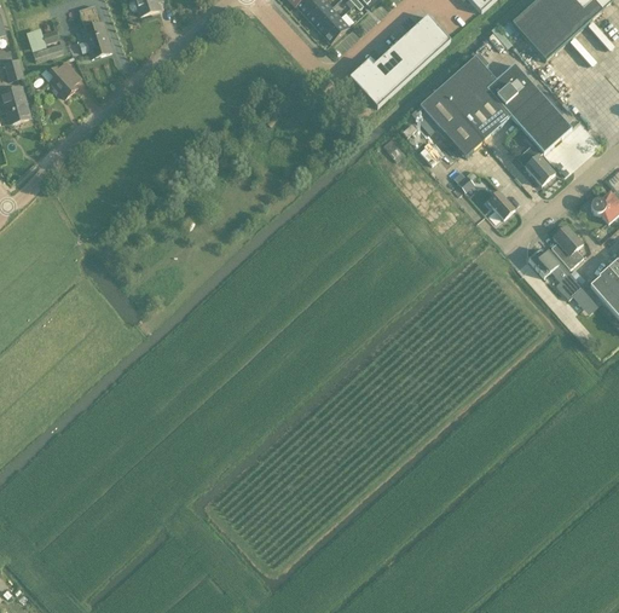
[(139,6),(142,13),(158,7),(157,0),(129,0),(129,3),(131,5),(132,7),(134,7),(139,6)]
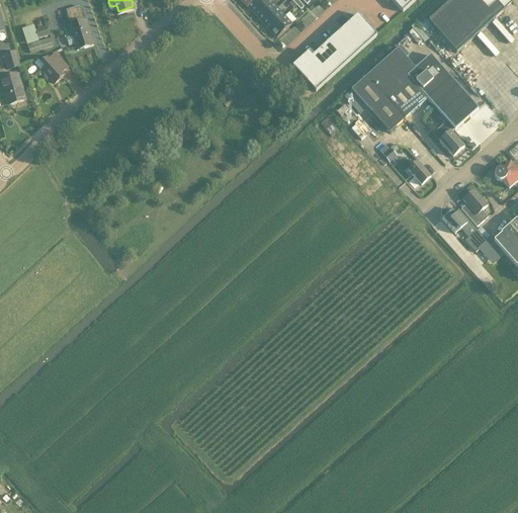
[(250,0),(247,3),(254,10),(265,0),(250,0)]
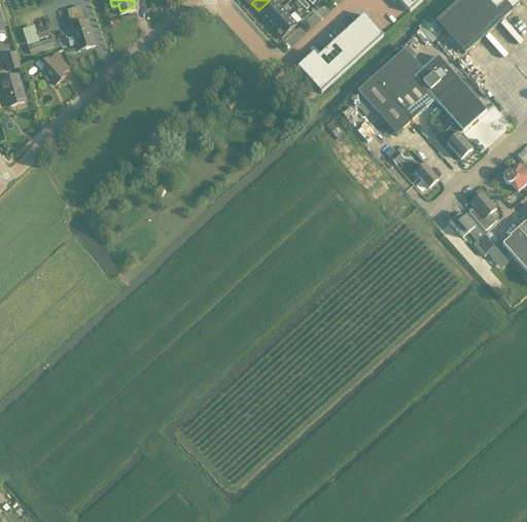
[(270,0),(258,10),(267,19),(282,4),(278,0),(270,0)]
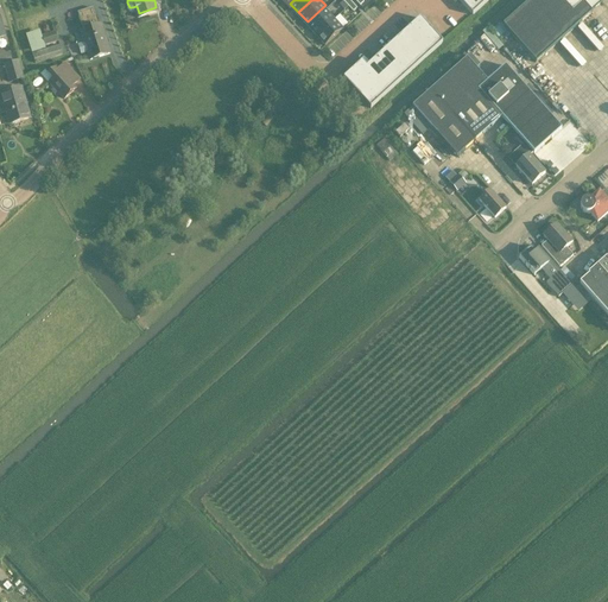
[(463,0),(473,11),(485,0),(463,0)]
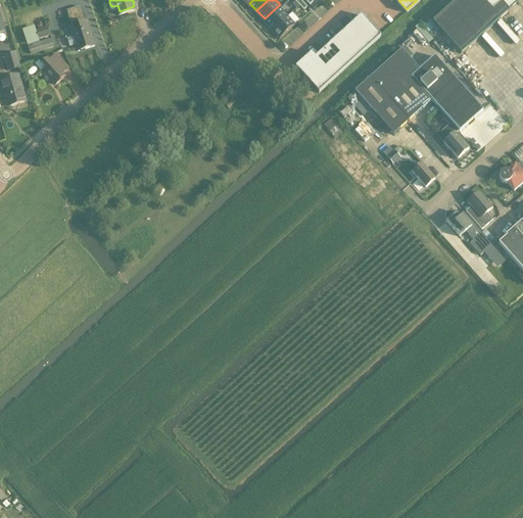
[(453,0),(432,18),(461,50),(516,0),(453,0)]
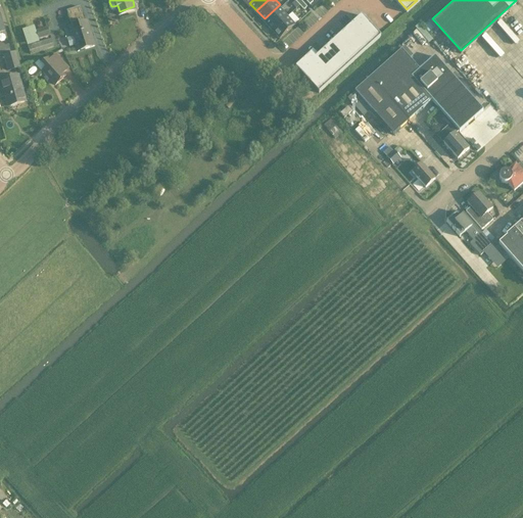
[(280,4),(265,18),(272,27),(287,12),(280,4)]
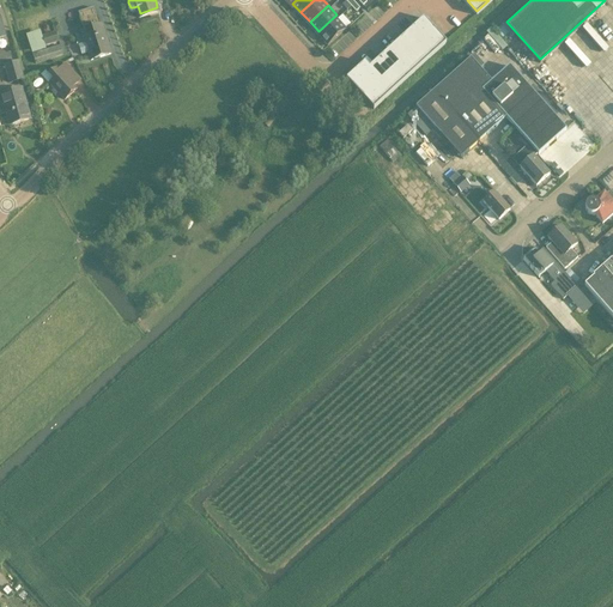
[(91,23),(82,25),(85,38),(79,41),(82,49),(89,48),(91,55),(111,49),(102,19),(99,20),(96,11),(87,13),(91,23)]
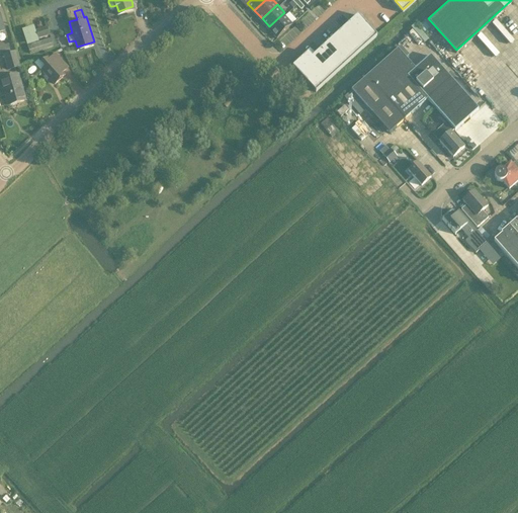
[(358,11),(343,25),(362,46),(376,32),(358,11)]
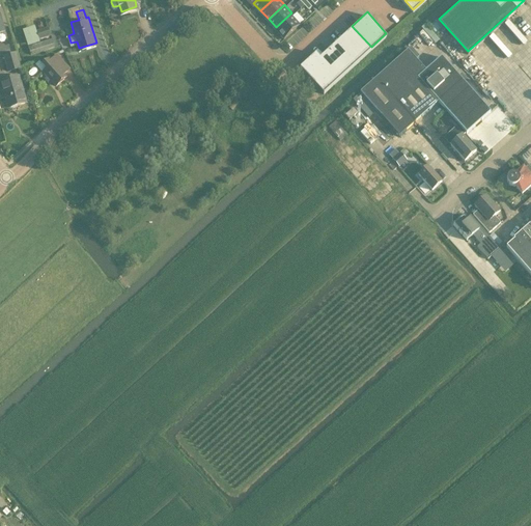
[(291,12),(276,27),(284,35),(300,21),(291,12)]
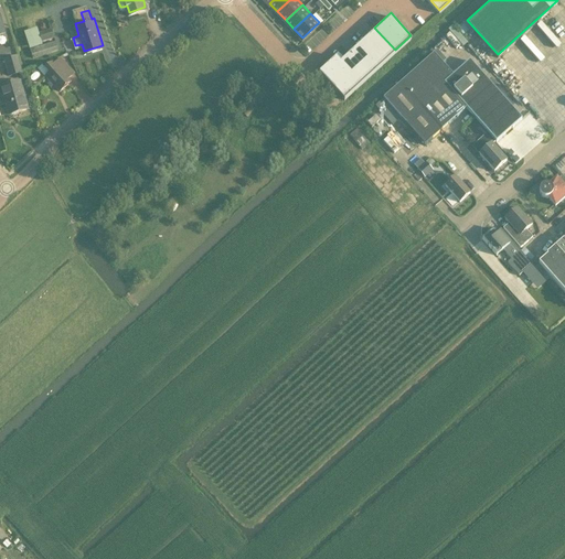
[(554,46),(560,41),(539,19),(533,24),(554,46)]
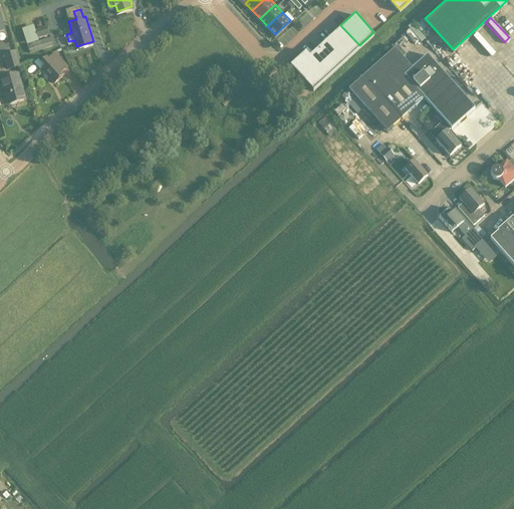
[(47,22),(35,26),(38,35),(49,31),(47,22)]
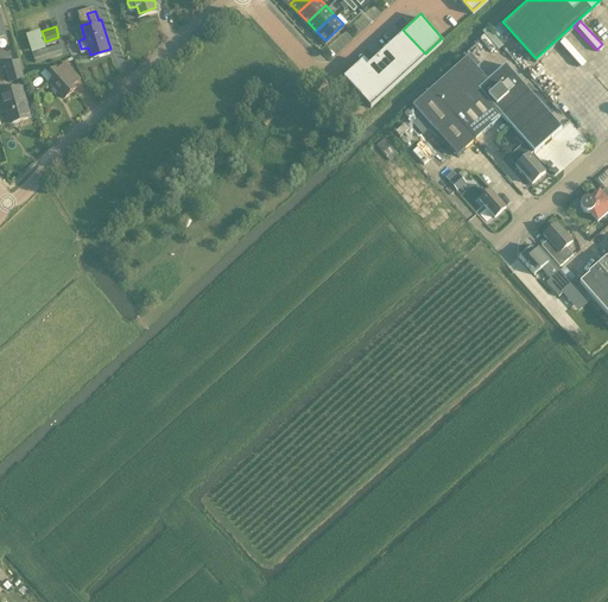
[(425,54),(403,30),(385,45),(407,70),(425,54)]
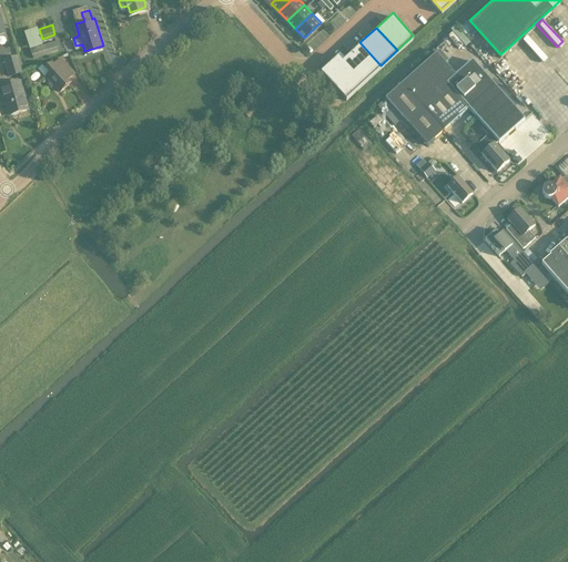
[(56,38),(30,46),(33,54),(58,46),(56,38)]
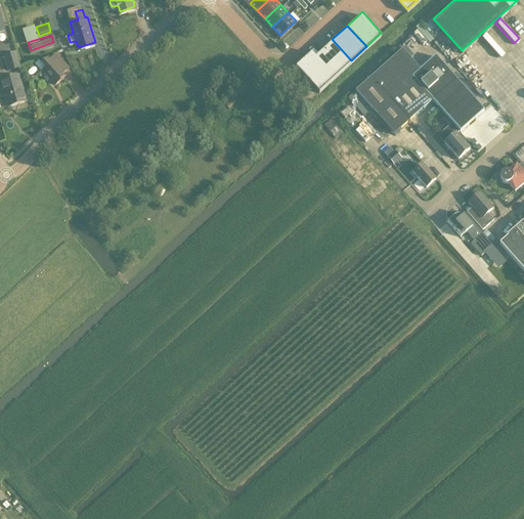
[(335,75),(351,60),(332,39),(316,53),(335,75)]
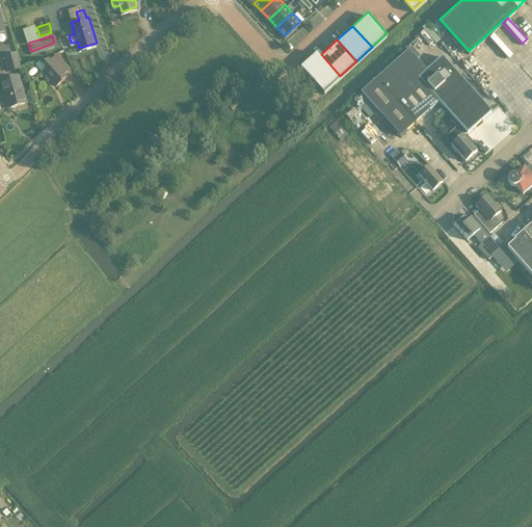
[(407,47),(373,78),(392,98),(418,75),(439,98),(467,130),(490,108),(442,53),(426,68),(417,57),(420,54),(410,45),(407,47)]
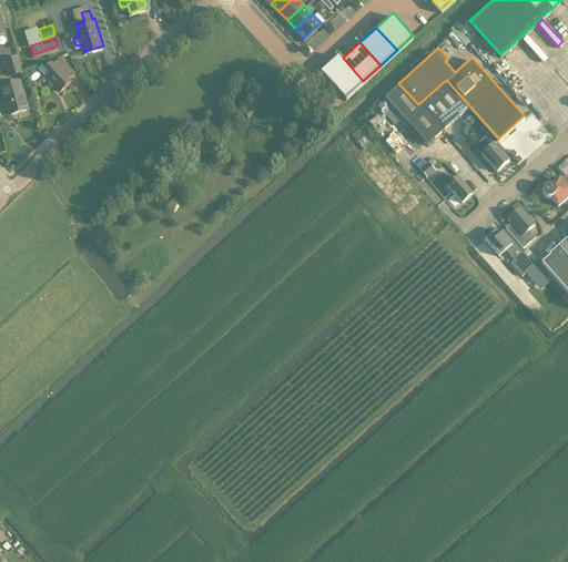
[(10,72),(21,69),(17,53),(6,57),(10,72)]
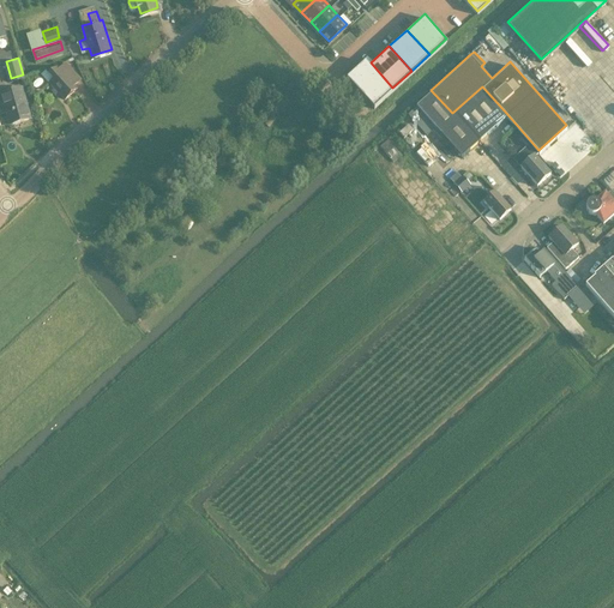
[(392,88),(371,62),(366,58),(347,74),(374,104),(392,88)]
